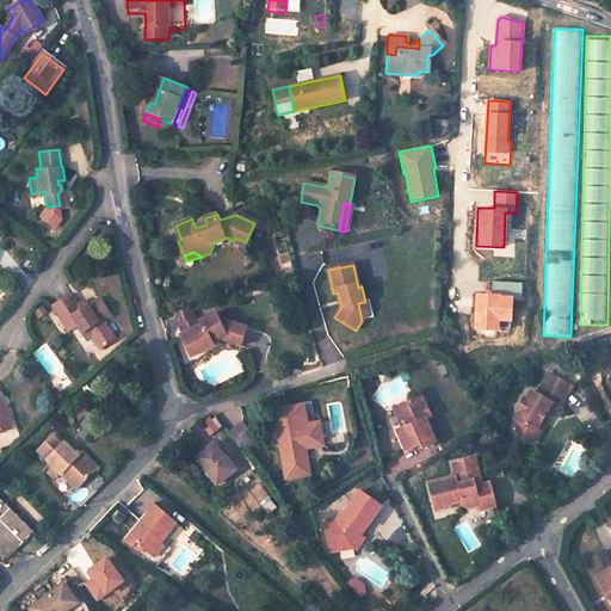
[(51,312),(67,337),(78,332),(80,337),(87,333),(91,340),(97,351),(112,341),(102,323),(107,319),(98,303),(85,312),(79,315),(76,310),(69,301),(56,309),(51,312)]
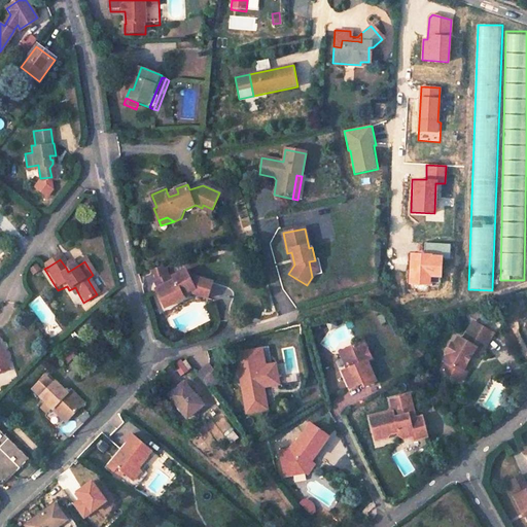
[(31,274),(39,270),(36,264),(28,268),(31,274)]
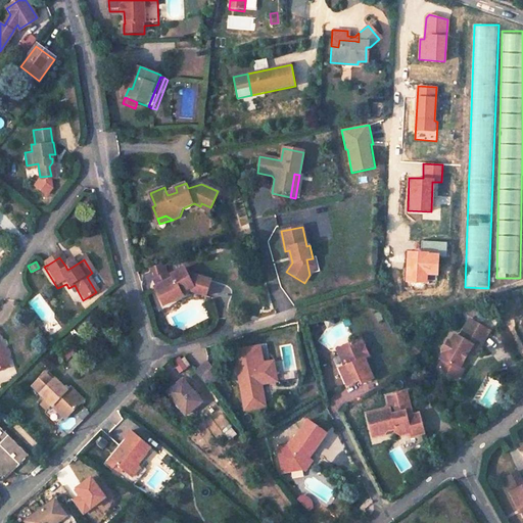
[(164,304),(191,290),(206,295),(211,280),(187,272),(185,269),(173,276),(174,279),(170,281),(167,275),(163,263),(151,267),(154,280),(158,287),(156,288),(164,304)]
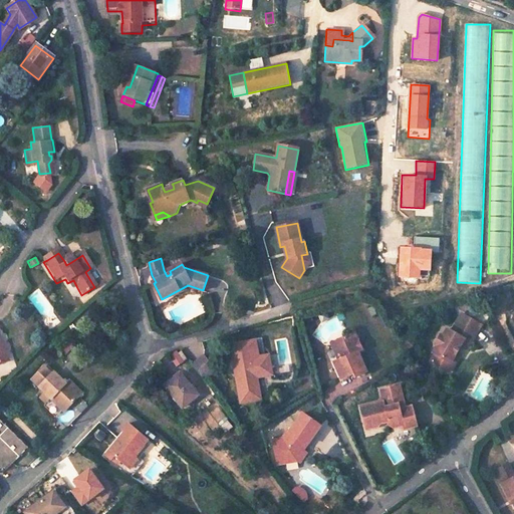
[(67,283),(71,289),(76,286),(73,280),(67,283)]
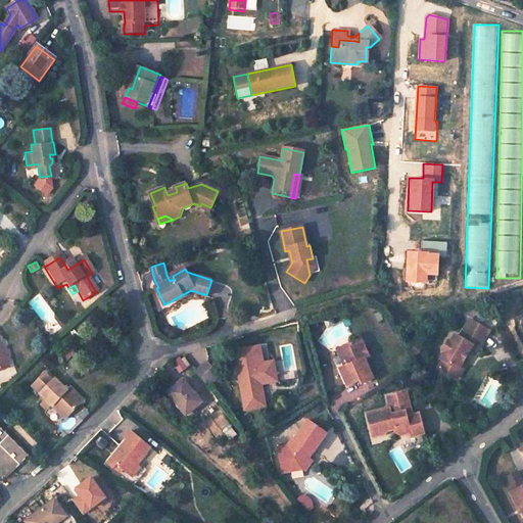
[(467,348),(468,347),(474,351),(488,328),(470,317),(459,334),(455,332),(450,338),(445,346),(440,354),(442,355),(454,362),(456,363),(458,365),(463,357),(467,348)]
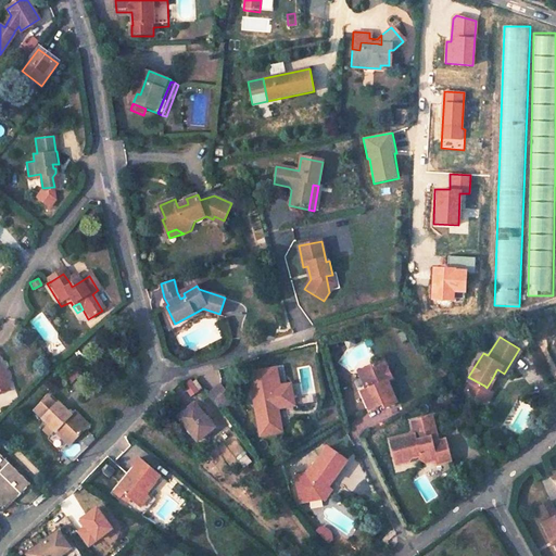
[(361,395),(369,413),(381,406),(383,411),(395,403),(386,382),(390,379),(380,362),(356,375),(365,392),(361,395)]
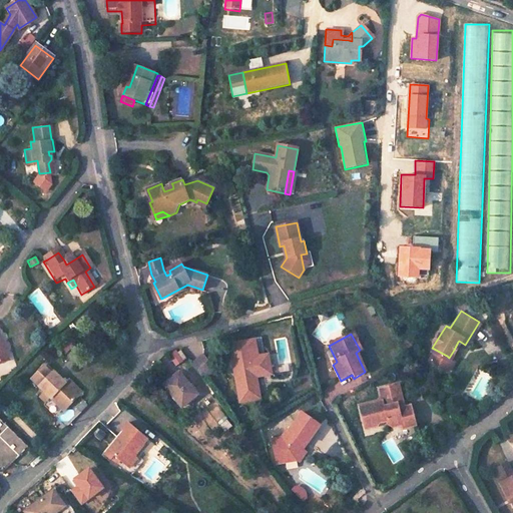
[(75,352),(75,339),(61,339),(61,351),(75,352)]
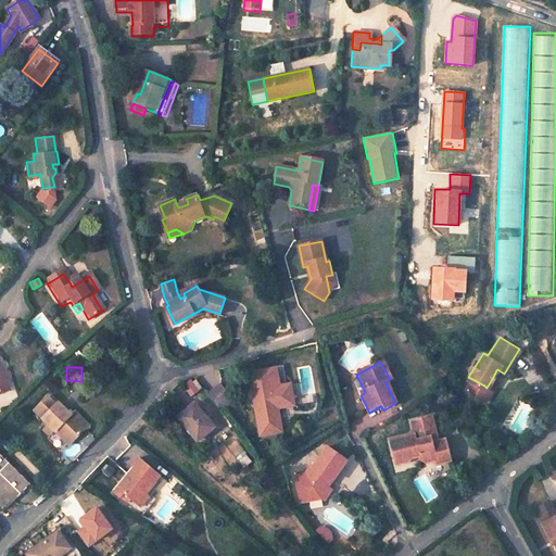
[(484,386),(482,384),(470,378),(466,386),(485,397),(496,381),(492,379),(487,388),(484,386)]
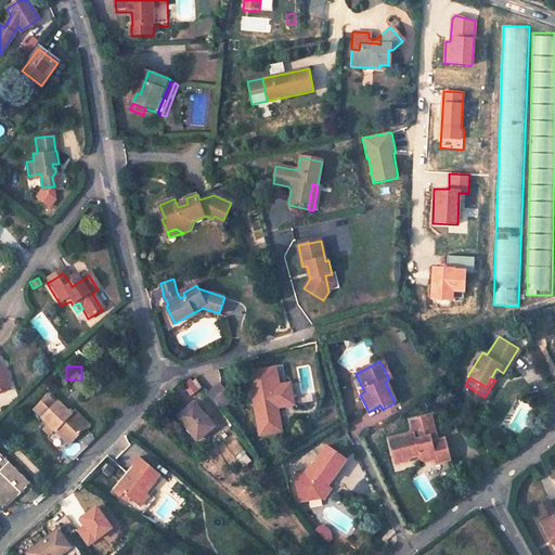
[(252,390),(260,435),(282,430),(276,408),(294,404),(289,383),(272,387),(271,378),(250,383),(252,390)]
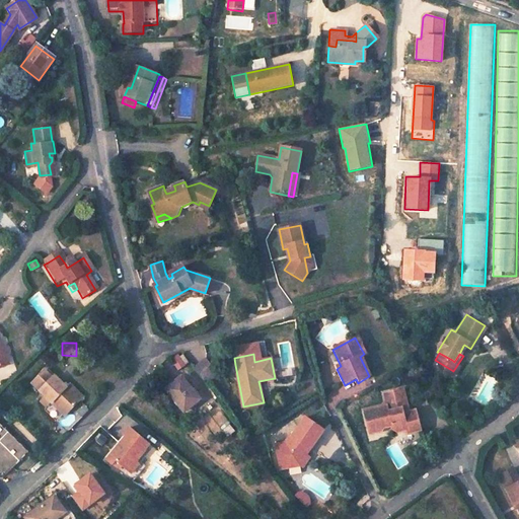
[(179,355),(171,361),(178,371),(187,365),(179,355)]
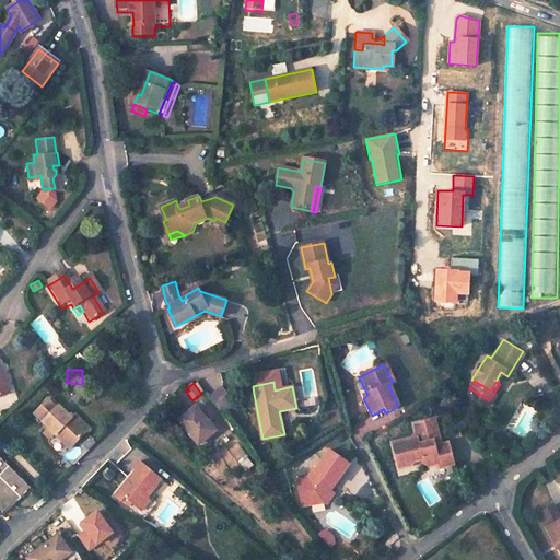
[(221,385),(208,394),(222,412),(232,405),(221,385)]
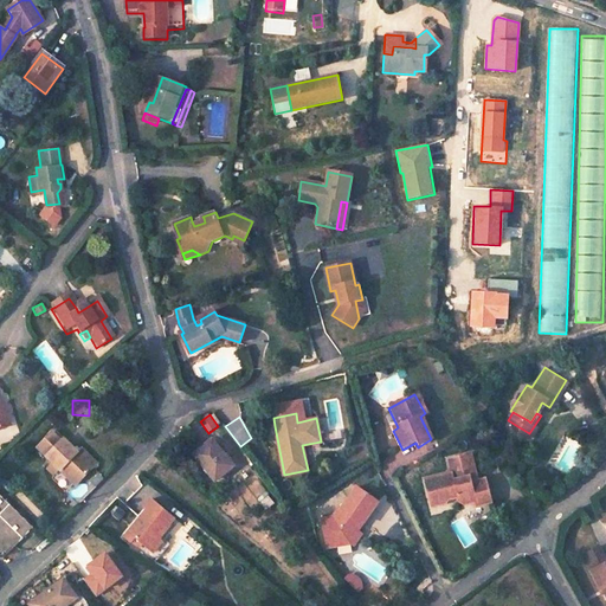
[(46,457),(75,485),(92,468),(78,453),(64,439),(60,436),(55,430),(37,447),(45,455),(46,457)]
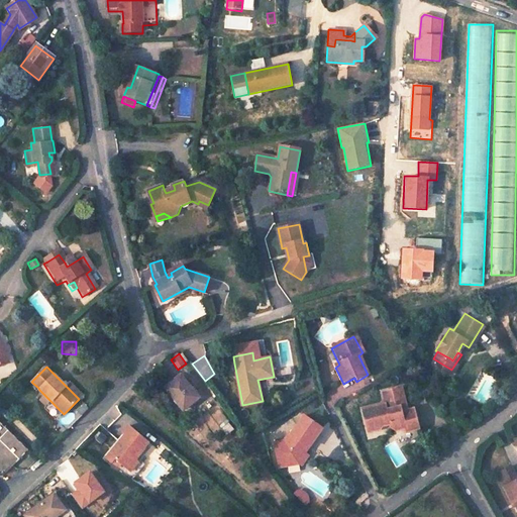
[(181,375),(166,387),(184,410),(199,397),(181,375)]
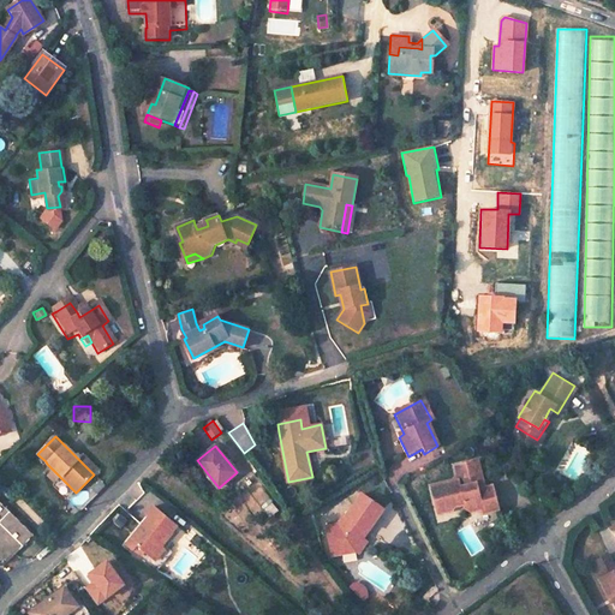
[(97,470),(84,455),(79,460),(94,475),(97,470)]
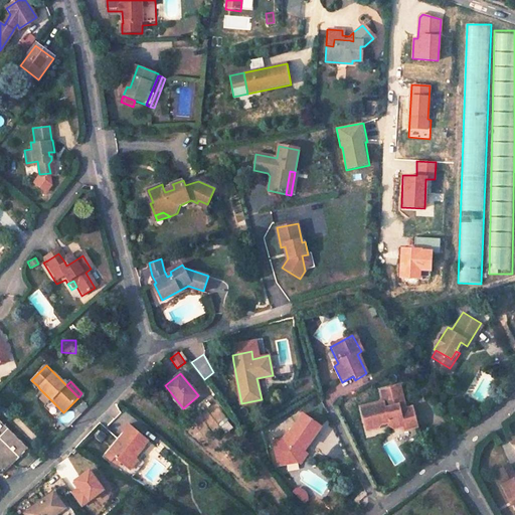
[(381,424),(389,422),(390,426),(396,430),(404,427),(405,431),(417,427),(412,406),(406,408),(401,409),(400,406),(405,404),(400,386),(381,390),(384,401),(362,406),(367,430),(380,426),(381,424)]
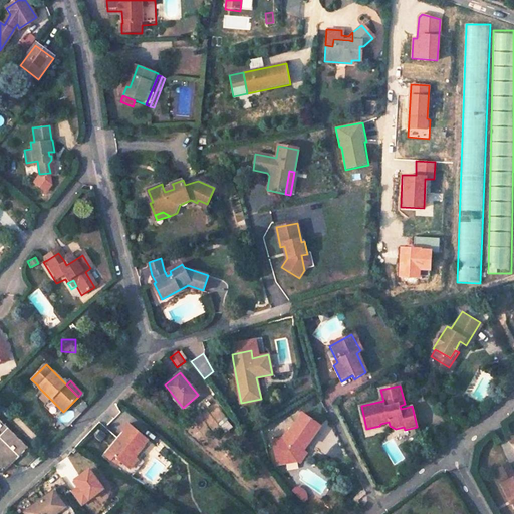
[(285,438),(274,441),(280,463),(280,464),(288,462),(292,455),(300,459),(303,461),(308,452),(305,450),(301,448),(306,441),(309,443),(319,426),(301,415),(291,432),(289,431),(285,438)]
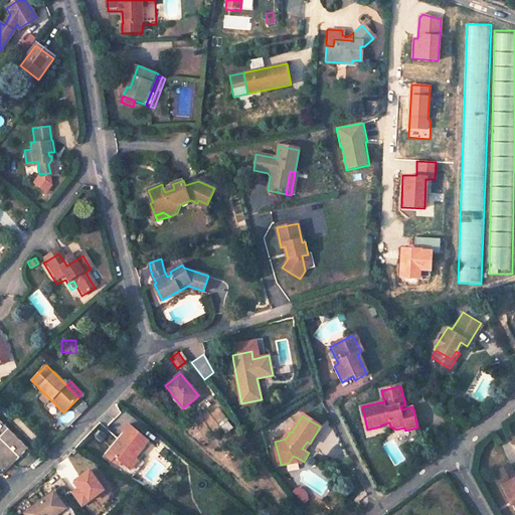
[(28,449),(0,420),(0,472),(3,475),(28,449)]
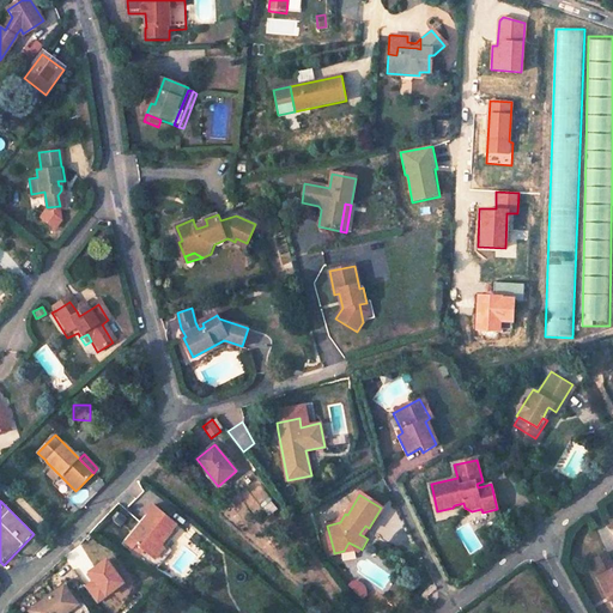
[(149,515),(125,544),(132,550),(137,545),(150,554),(158,542),(159,544),(170,529),(169,529),(175,521),(151,504),(145,513),(149,515)]
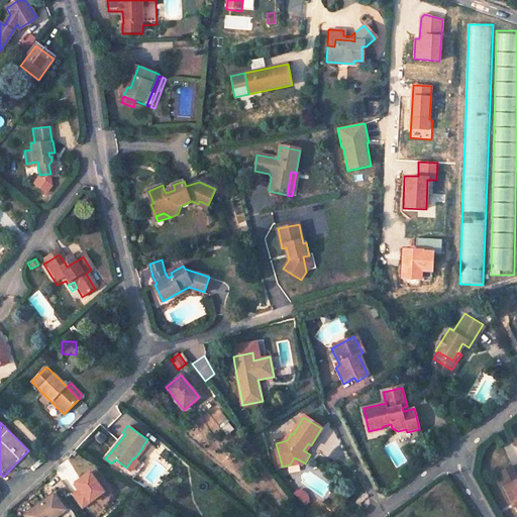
[(133,457),(126,468),(129,470),(137,460),(134,458),(133,457)]
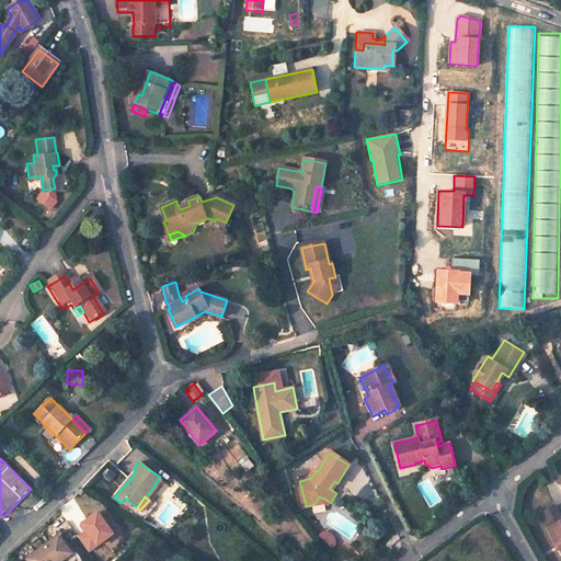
[(125,499),(121,503),(127,507),(132,503),(125,499)]
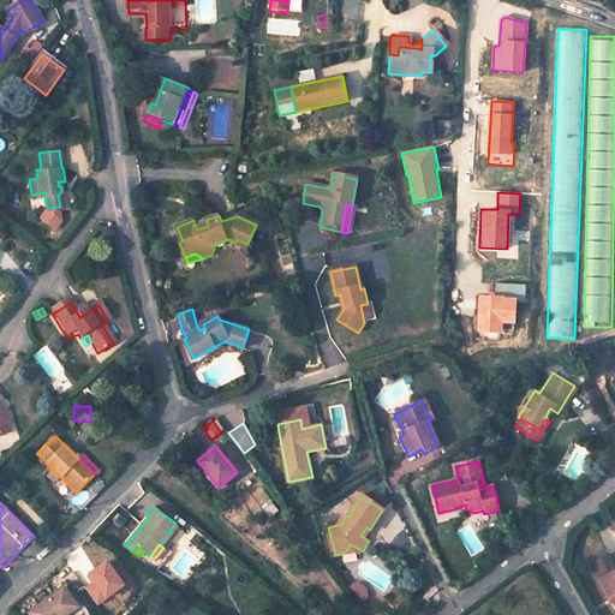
[(614,563),(610,556),(599,562),(608,578),(614,574),(614,563)]
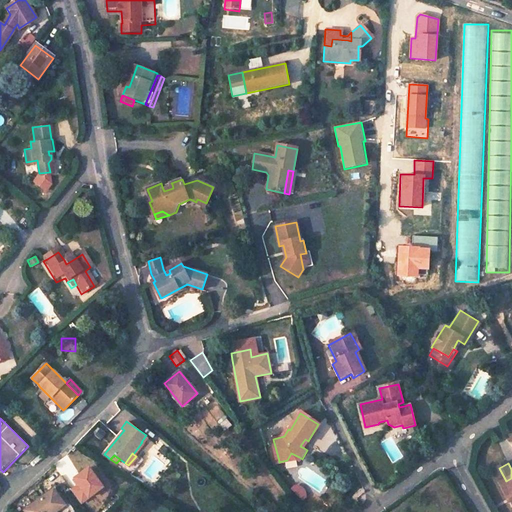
[(511,478),(506,481),(502,484),(510,499),(511,497),(511,478)]
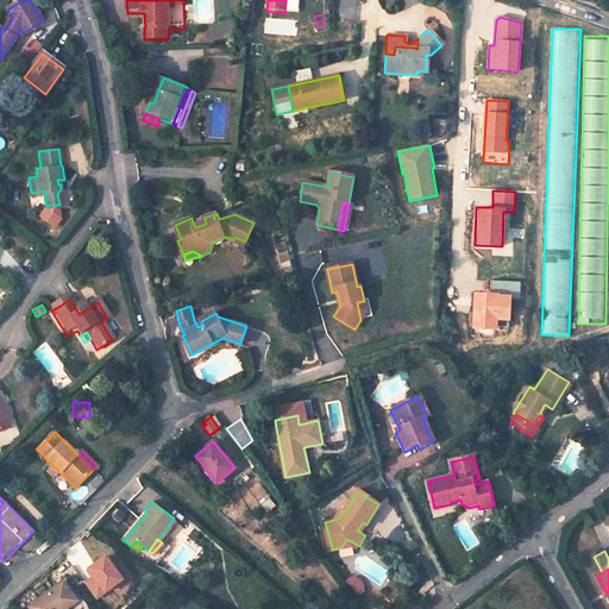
[(357,579),(353,583),(365,595),(369,590),(366,584),(363,581),(357,579)]
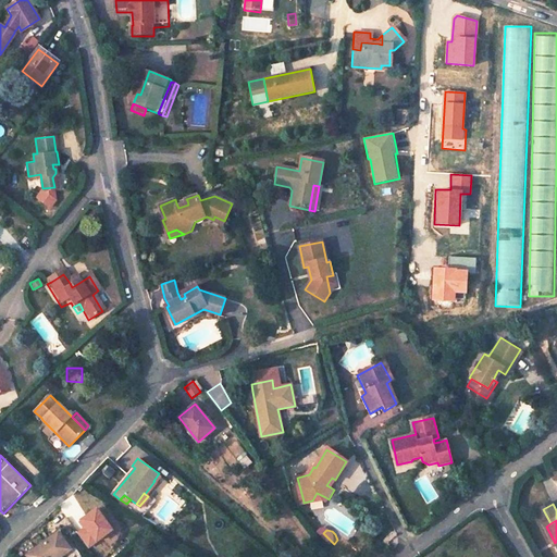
[(59,532),(26,556),(27,556),(59,556),(71,548),(59,532)]
